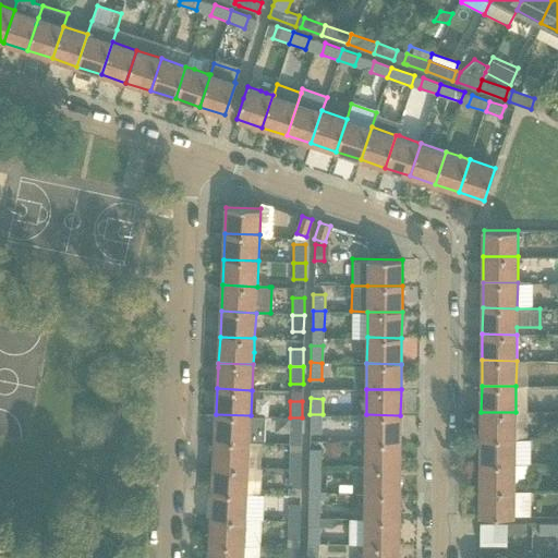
[(481,412),(481,437),(516,438),(516,412),(481,412)]
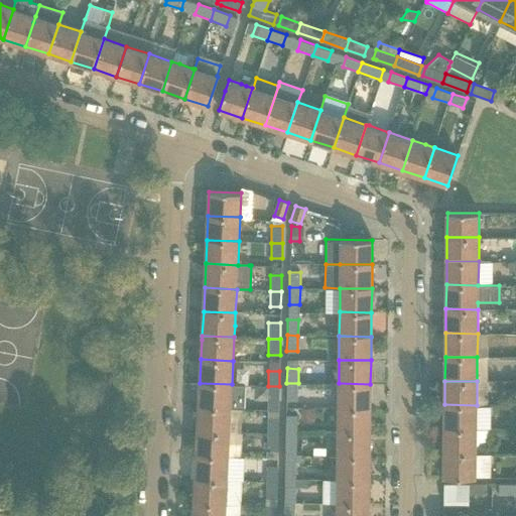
[(200,383),(199,407),(231,408),(245,409),(246,385),(232,384),(200,383)]
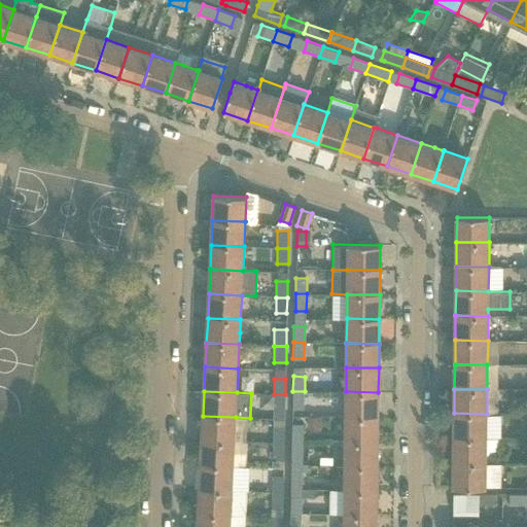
[(292,391),(292,410),(305,410),(305,391),(292,391)]
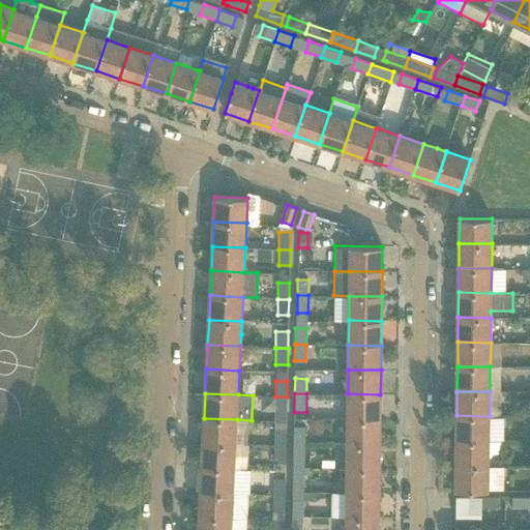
[(348,393),(347,418),(380,419),(380,394),(348,393)]
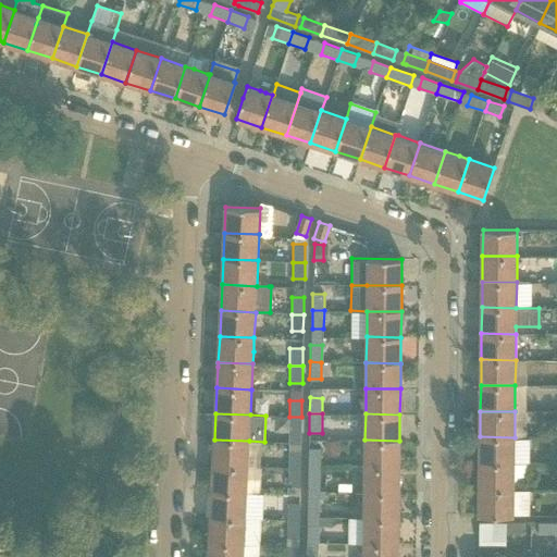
[(289,417),(289,435),(301,435),(301,417),(289,417)]
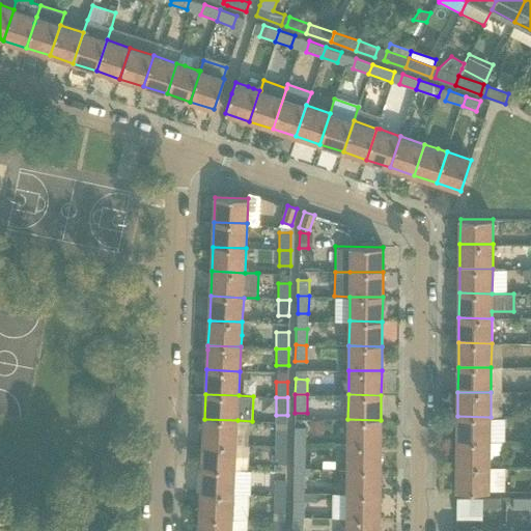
[(457,416),(457,441),(490,442),(504,442),(504,417),(491,417),(457,416)]
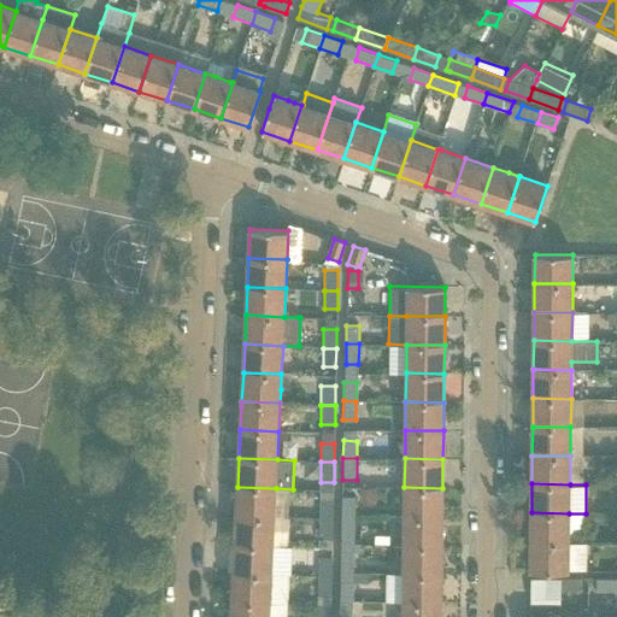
[(238,487),(236,515),(275,517),(276,488),(238,487)]
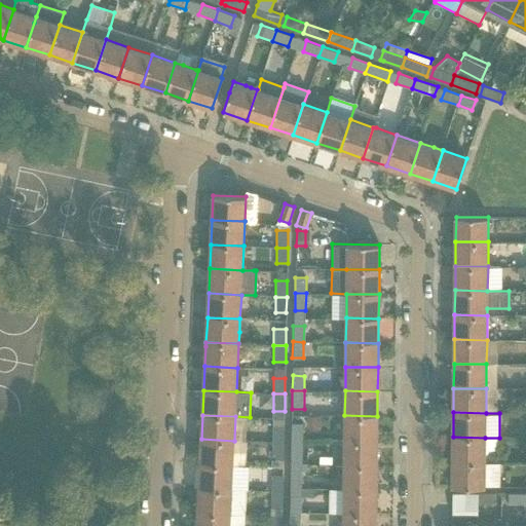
[(344,415),(344,440),(377,440),(377,416),(344,415)]
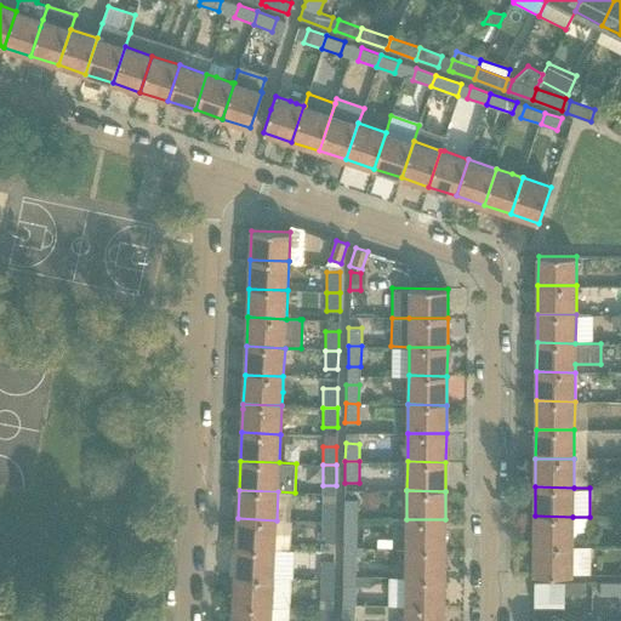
[(362,491),(362,506),(379,506),(379,491),(362,491)]
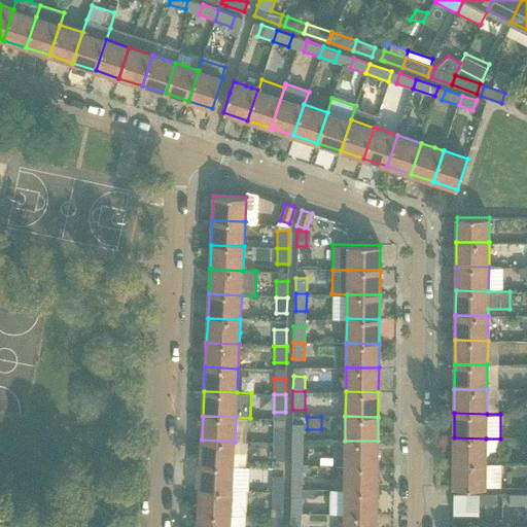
[(292,424),(291,440),(303,440),(303,424),(292,424)]
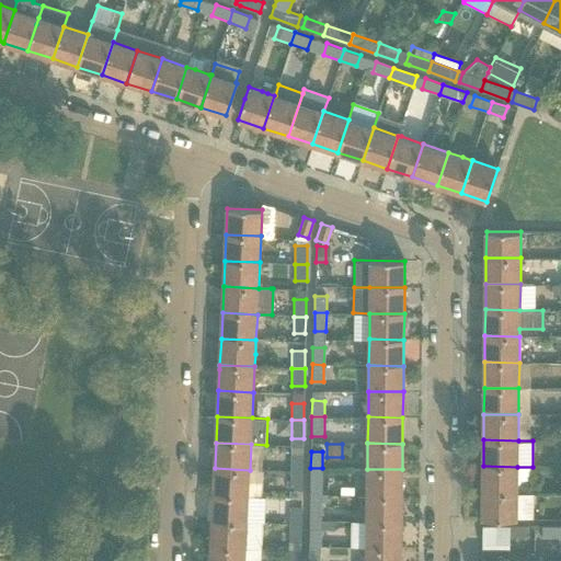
[(290,455),(290,472),(302,472),(302,455),(290,455)]
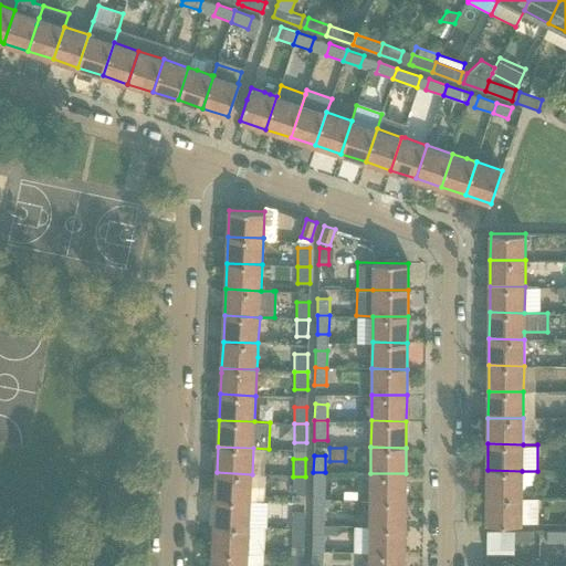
[(488,470),(488,496),(522,496),(522,471),(488,470)]
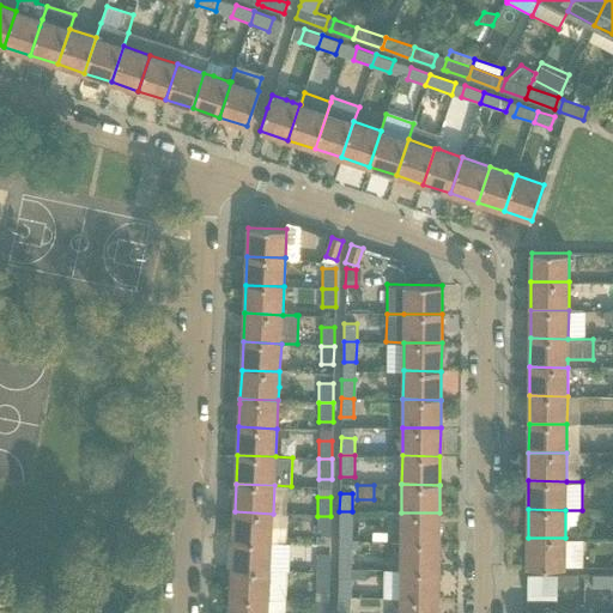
[(235,511),(234,540),(272,542),(273,514),(235,511)]
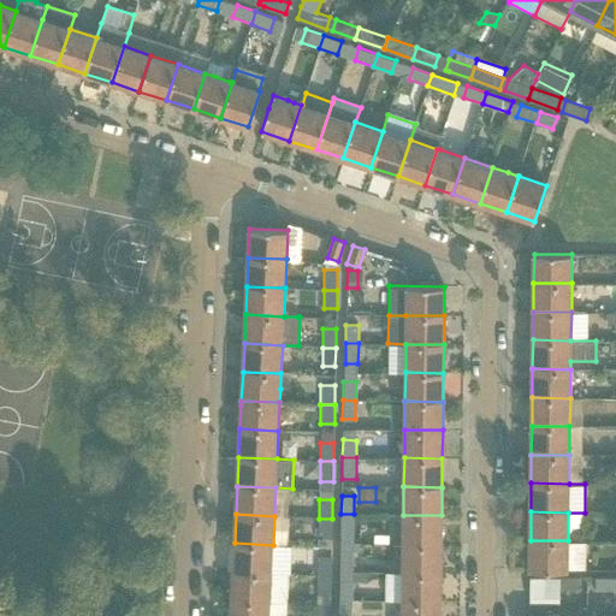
[(341,514),(341,534),(354,534),(354,514),(341,514)]
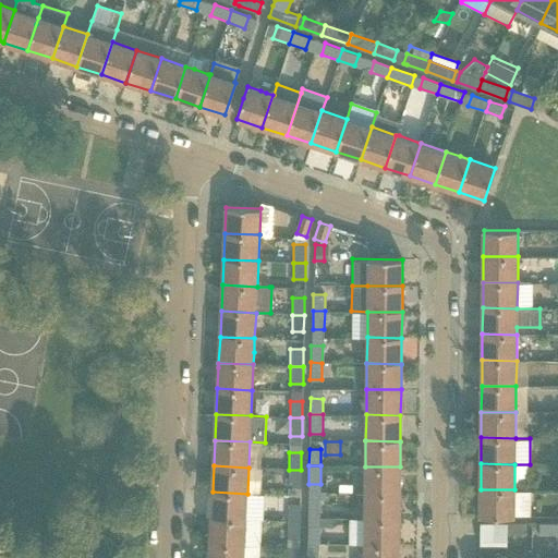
[(365,466),(365,493),(399,493),(400,466),(365,466)]
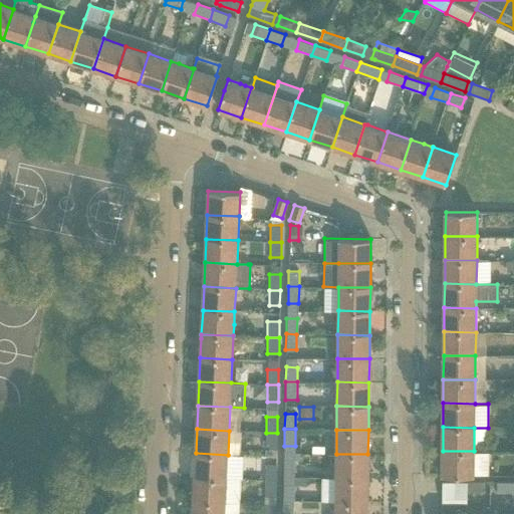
[(266,433),(265,449),(276,449),(277,433),(266,433)]
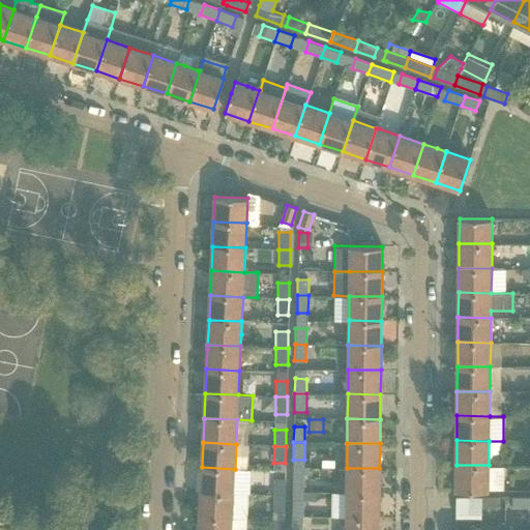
[(489,465),(457,465),(455,490),(489,491),(489,465)]
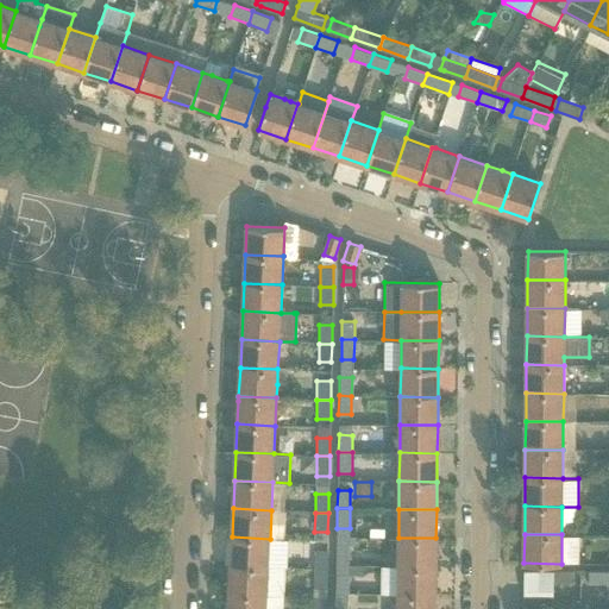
[(232,537),(231,565),(269,566),(270,539),(232,537)]
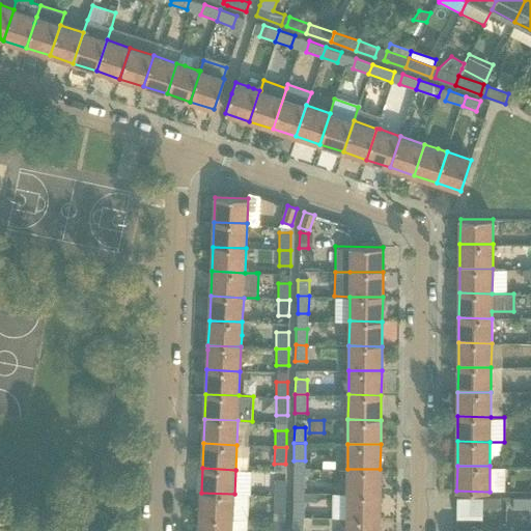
[(347,469),(346,493),(380,494),(380,469),(347,469)]
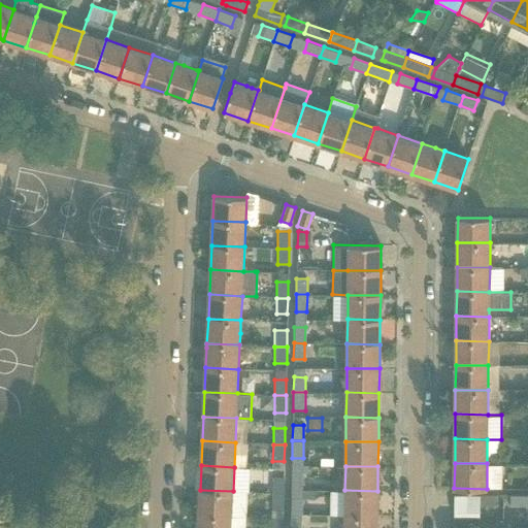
[(292,473),(292,490),(302,490),(302,474),(292,473)]
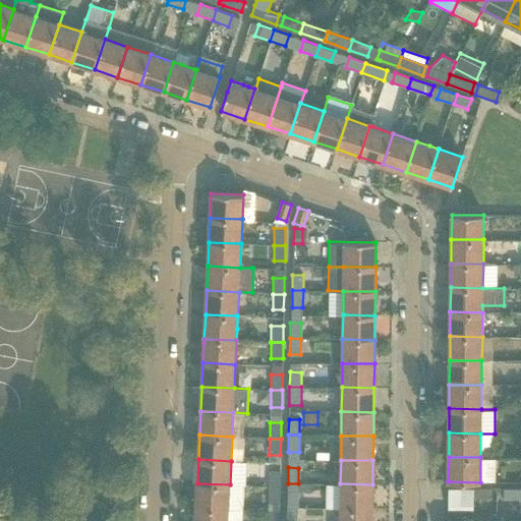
[(268,470),(268,486),(279,487),(279,470),(268,470)]
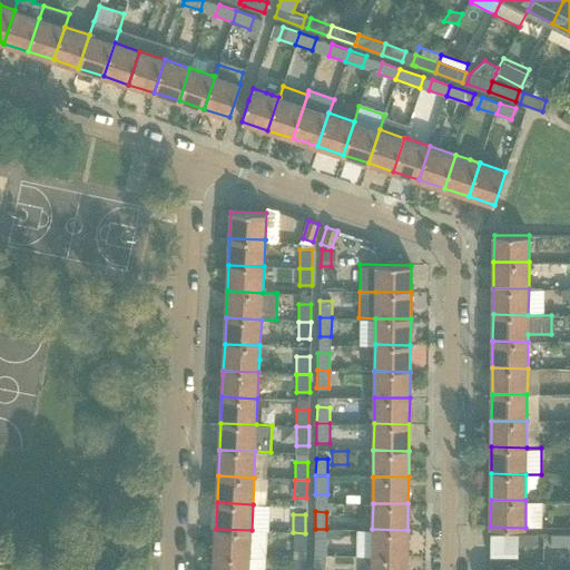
[(216,529),(215,554),(249,557),(264,557),(265,531),(252,530),(216,529)]
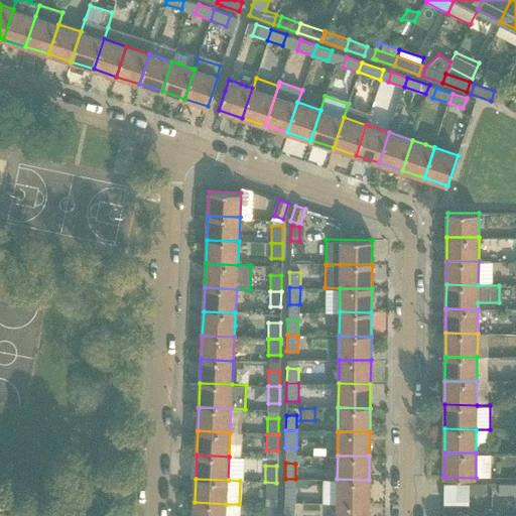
[(285,479),(284,502),(295,503),(295,487),(307,488),(307,479),(295,479),(285,479)]
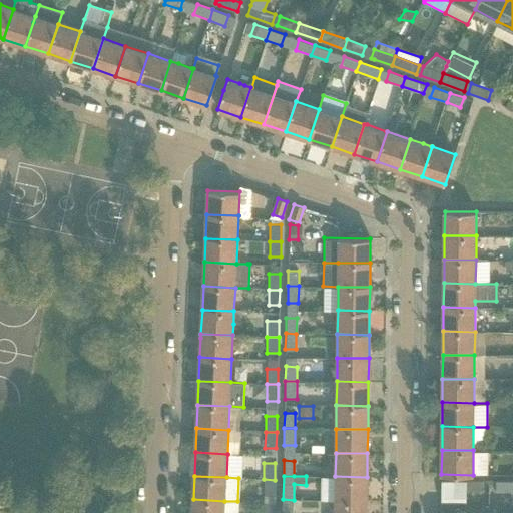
[(321,476),(321,500),(335,500),(367,501),(367,477),(335,476),(321,476)]
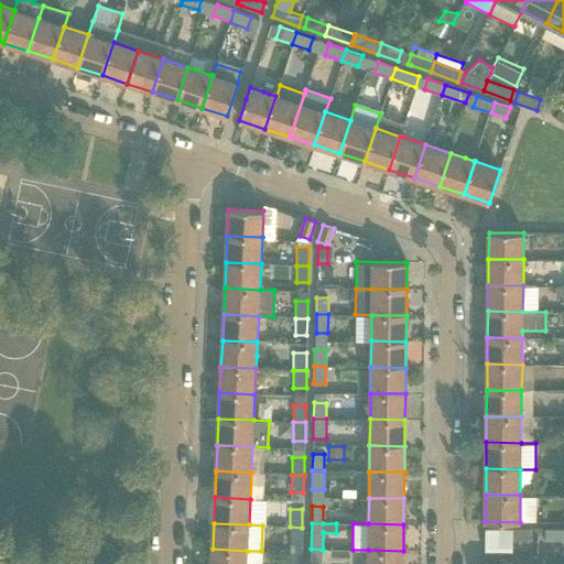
[(302,528),(290,527),(290,544),(302,544),(302,528)]
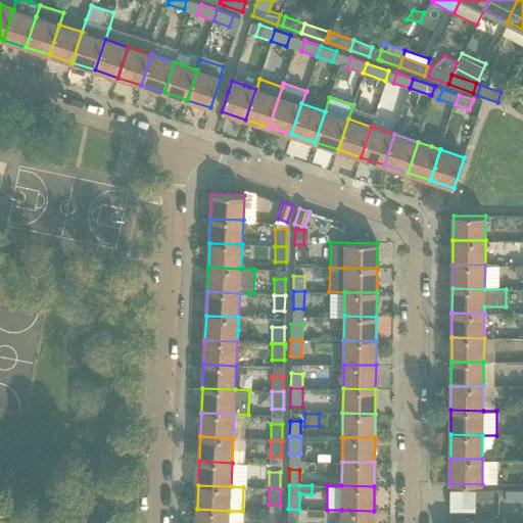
[(449,506),(474,507),(474,490),(450,489),(449,506)]
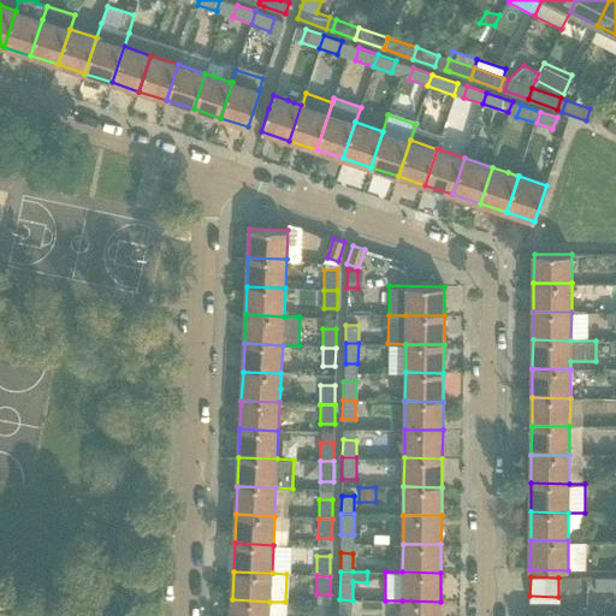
[(558,578),(558,590),(579,590),(579,578),(558,578)]
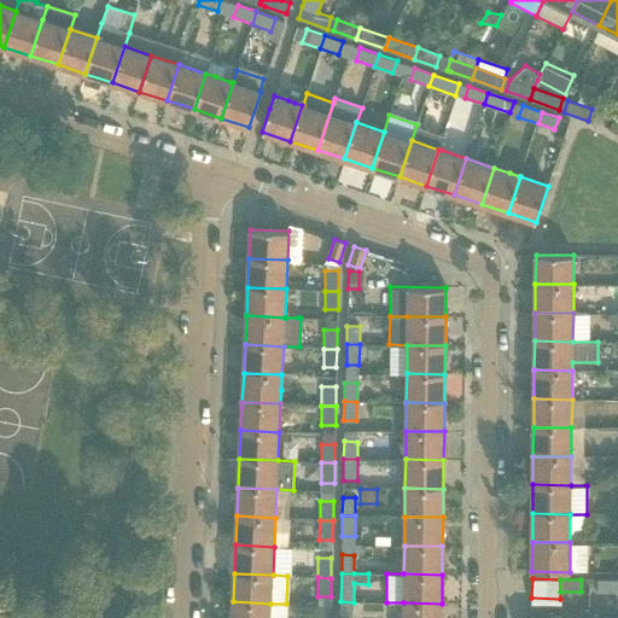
[(596,592),(617,592),(617,579),(596,579),(596,592)]
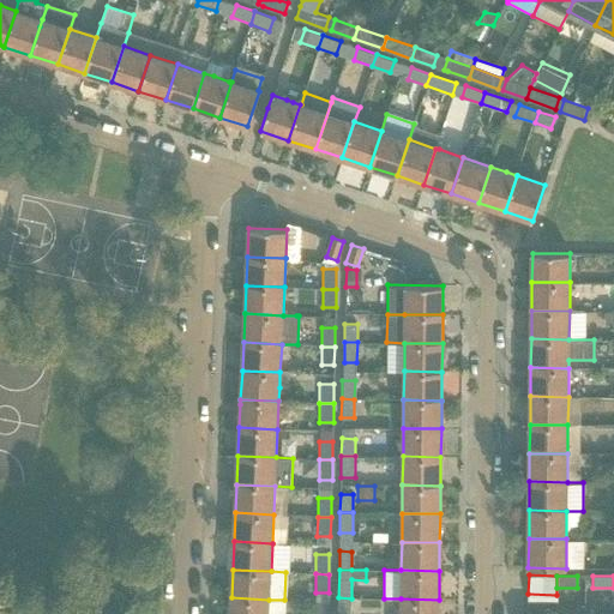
[(232,597),(230,613),(268,613),(269,600),(232,597)]
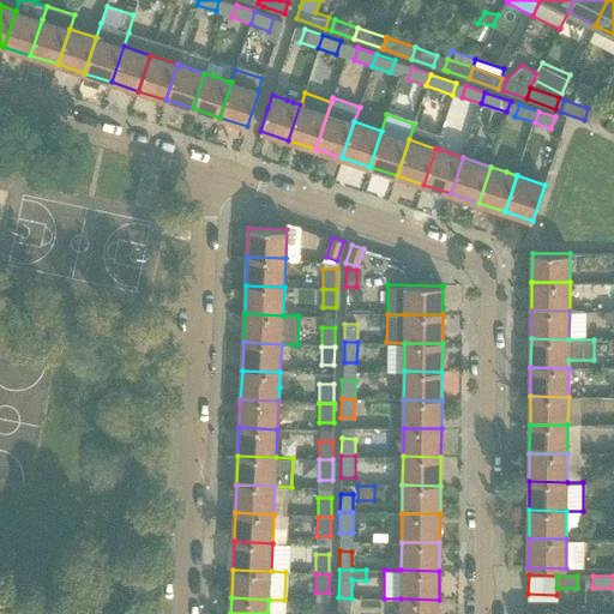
[(338,597),(337,613),(350,613),(351,599),(338,597)]
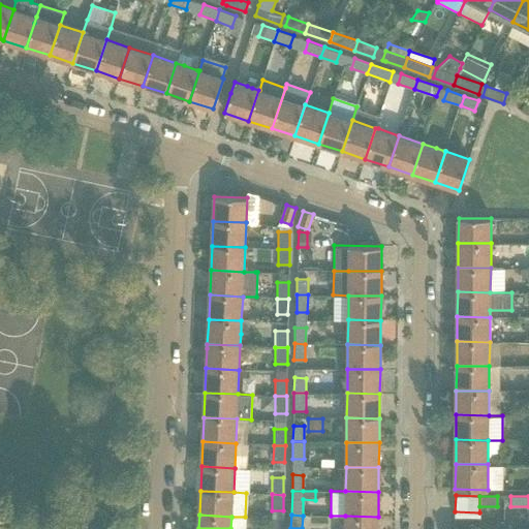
[(345,516),(344,528),(377,528),(378,517),(345,516)]
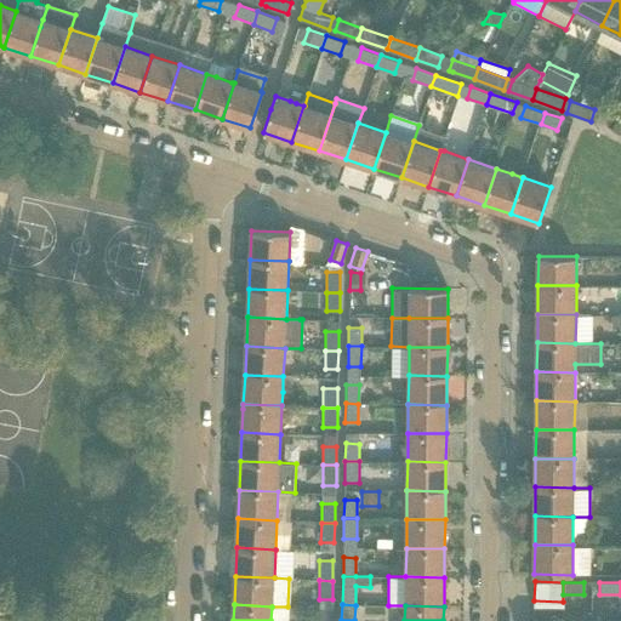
[(318,620),(331,620),(331,610),(319,610),(318,620)]
